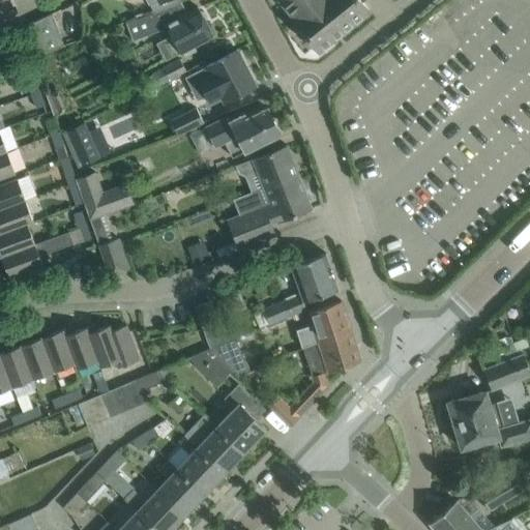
[(147,0),(154,12),(182,2),(180,0),(147,0)]
